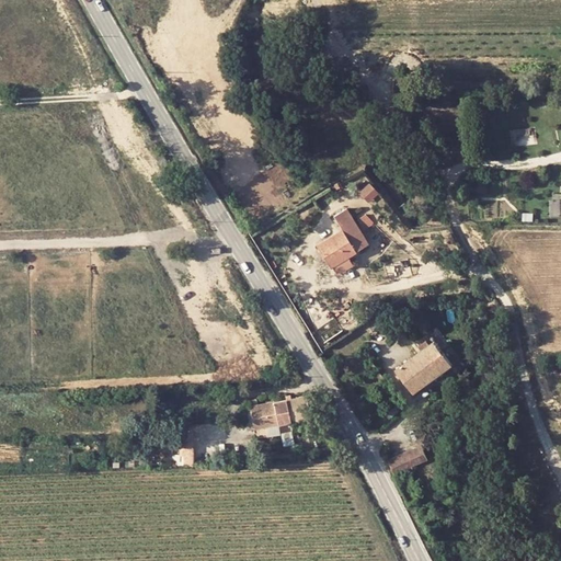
[(361,191),(370,201),(380,191),(370,181),(361,191)]
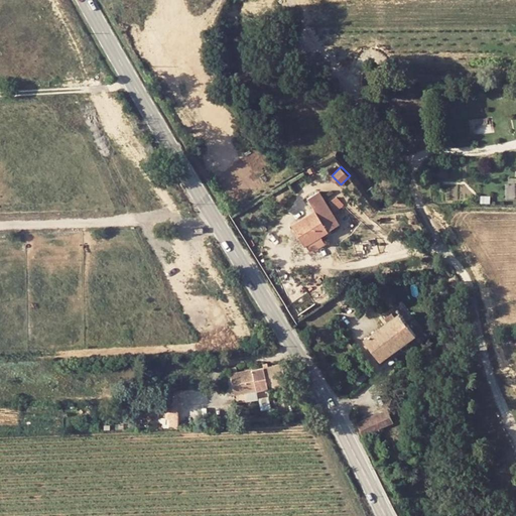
[(317,216),(329,208),(316,189),(304,198),(313,212),(292,226),(304,244),(327,230),(317,216)]
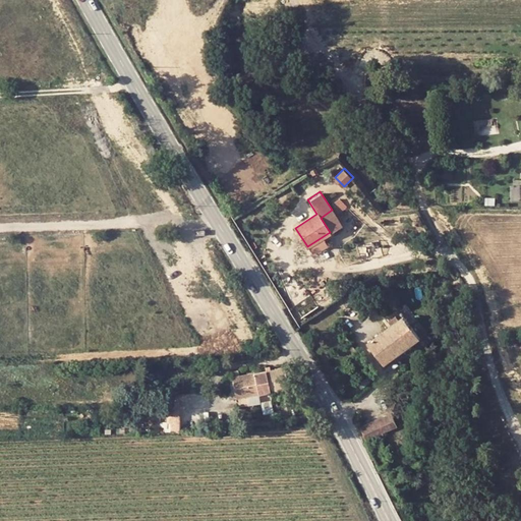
[(339,212),(348,207),(342,197),(334,203),(339,212)]
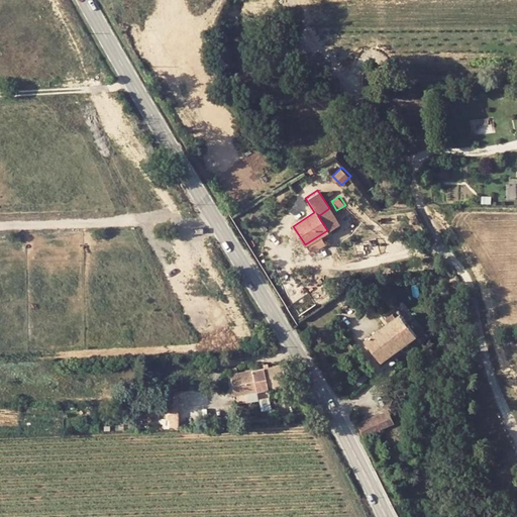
[(318,216),(327,230),(339,223),(329,208),(318,216)]
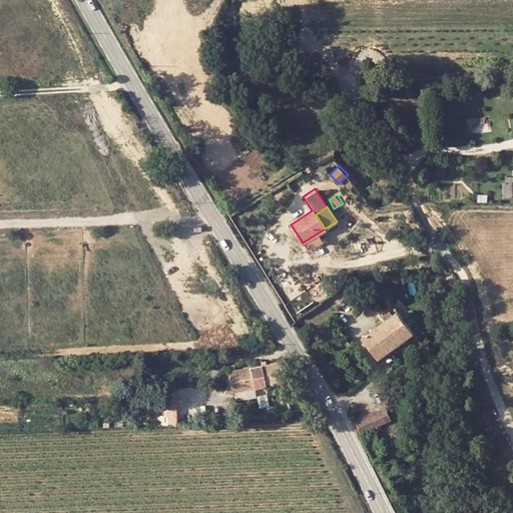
[(384,316),(387,320),(394,314),(391,311),(384,316)]
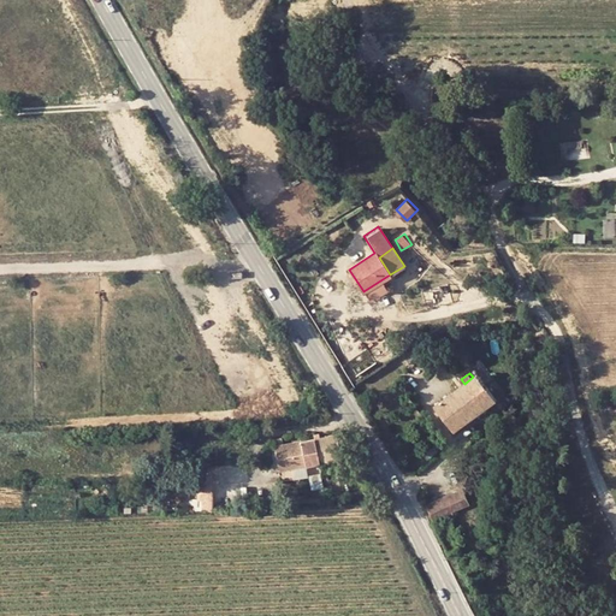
[(477,374),(473,377),(465,384),(438,404),(456,430),(495,400),(477,374)]
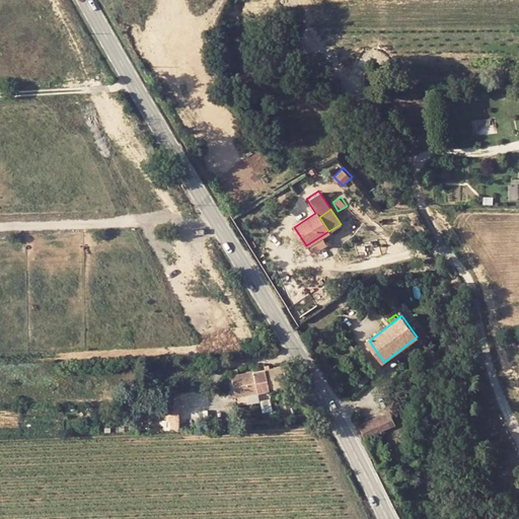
[(287,385),(285,375),(284,369),(283,366),(271,369),(265,370),(269,389),(287,385)]
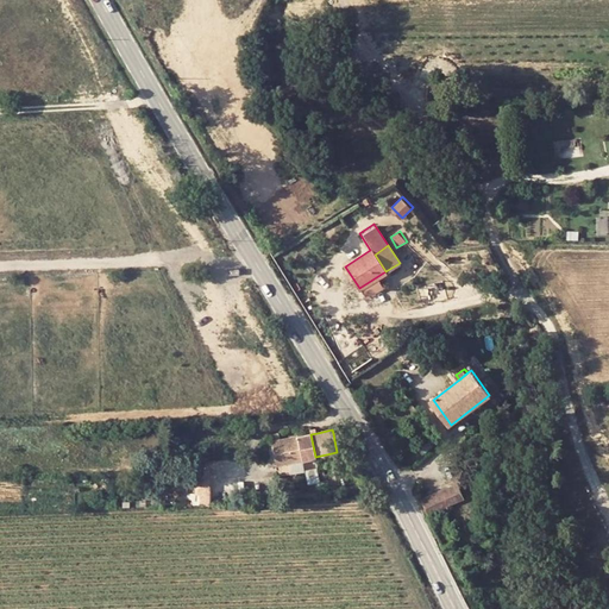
[(302,459),(315,457),(311,434),(297,437),(302,459)]
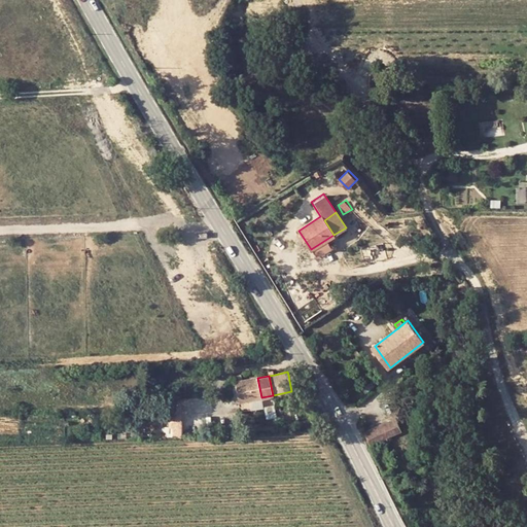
[(261,397),(257,378),(235,382),(240,401),(261,397)]
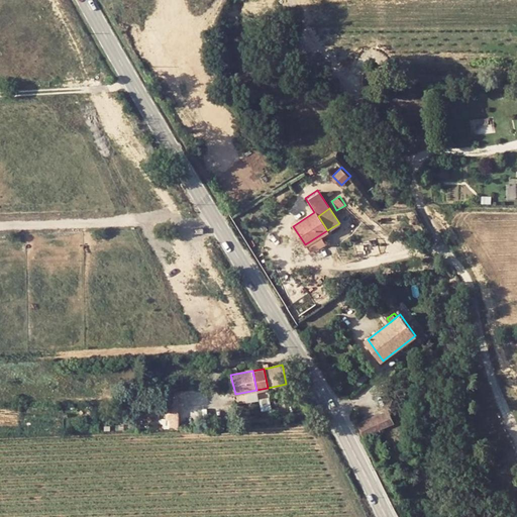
[(353,378),(358,385),(368,379),(362,372),(353,378)]
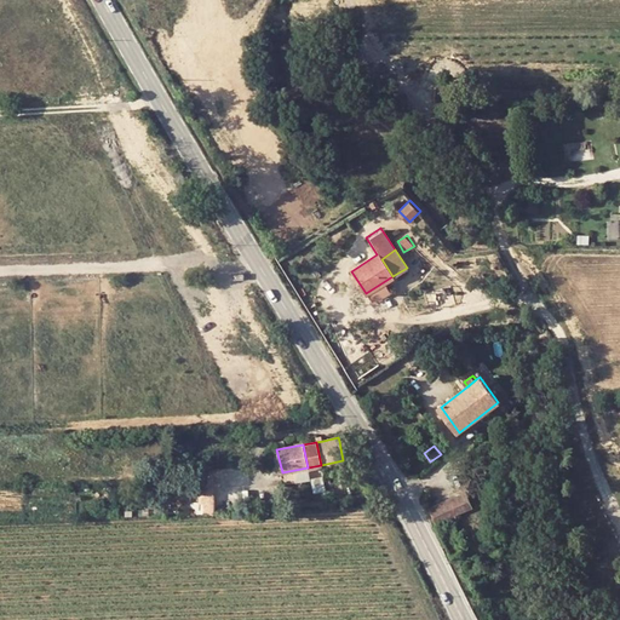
[(274,464),(274,474),(282,472),(276,449),(267,452),(268,464),(274,464)]
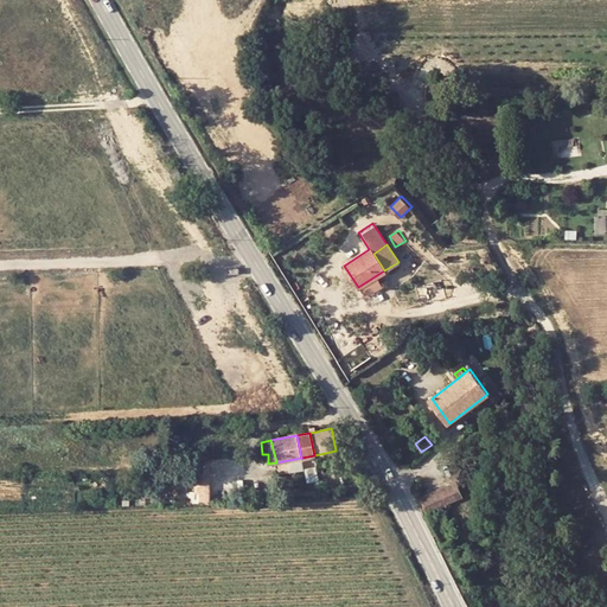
[(307,480),(319,478),(317,466),(304,468),(307,480)]
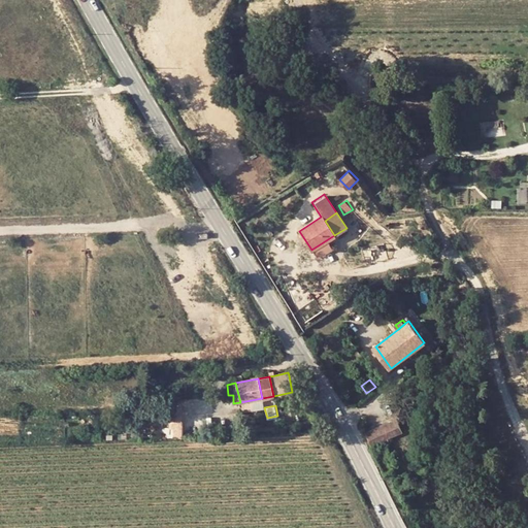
[(134,408),(134,422),(144,422),(144,409),(134,408)]
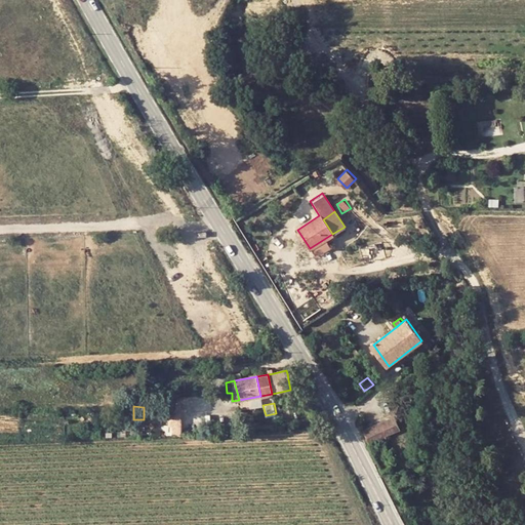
[(171,406),(172,432),(180,432),(178,406),(171,406)]
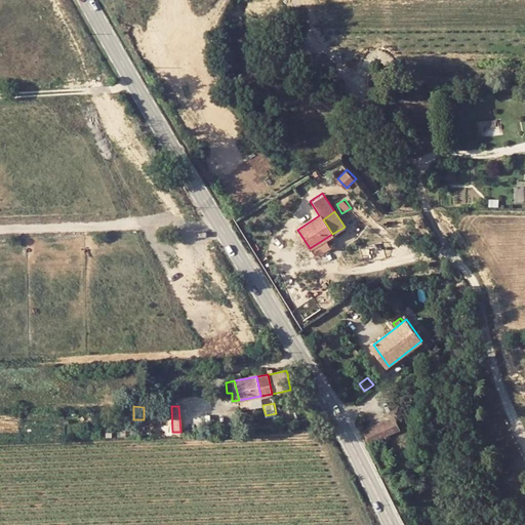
[(394,416),(364,431),(370,442),(370,443),(386,436),(400,429),(394,416)]
